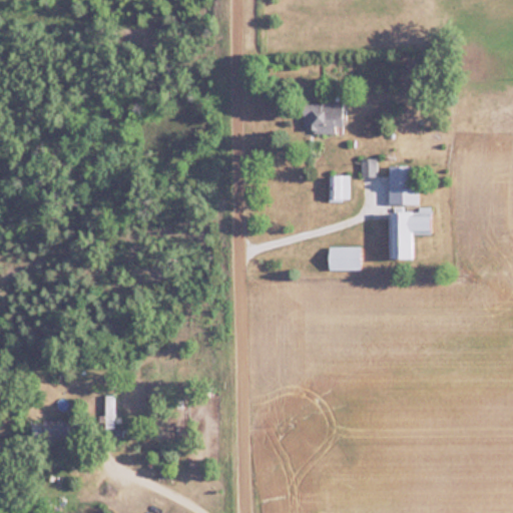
[(343,132),(343,102),(305,102),(305,132),(343,132)]
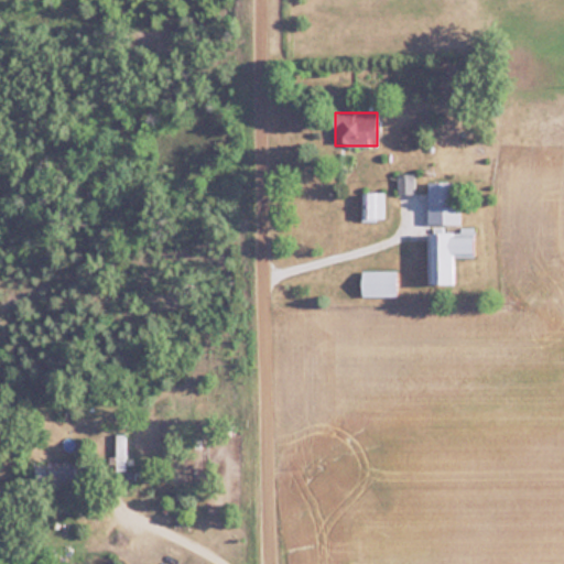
[(399,193),(414,193),(414,175),(399,175),(399,193)]
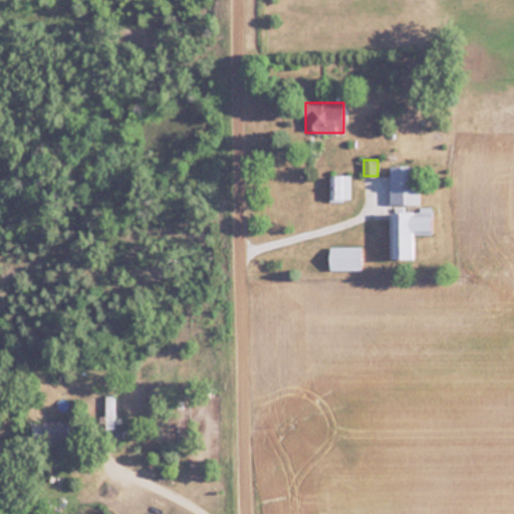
[(421,187),(414,187),(414,166),(391,166),(391,205),(421,205),(421,187)]
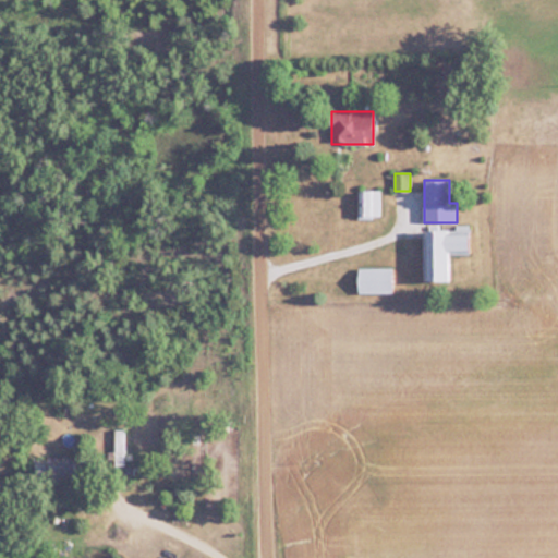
[(380,191),(360,191),(360,217),(380,217),(380,191)]
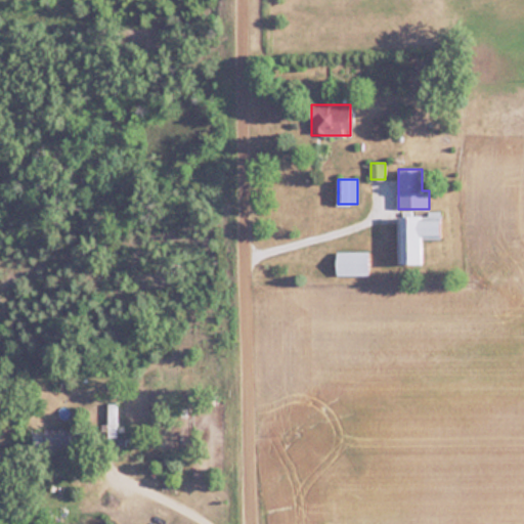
[(441,238),(441,218),(399,218),(400,265),(423,264),(422,238),(441,238)]
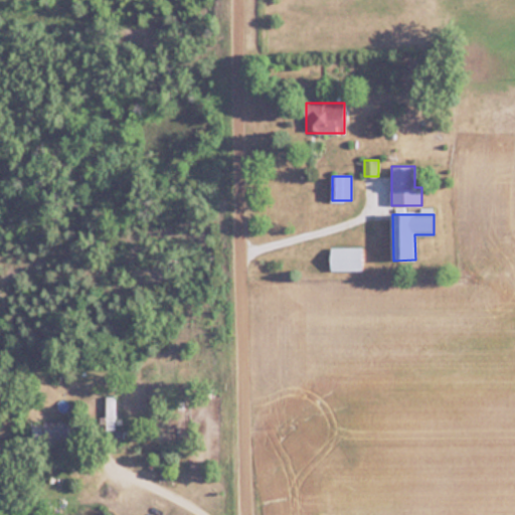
[(106,395),(106,426),(114,426),(114,395),(106,395)]
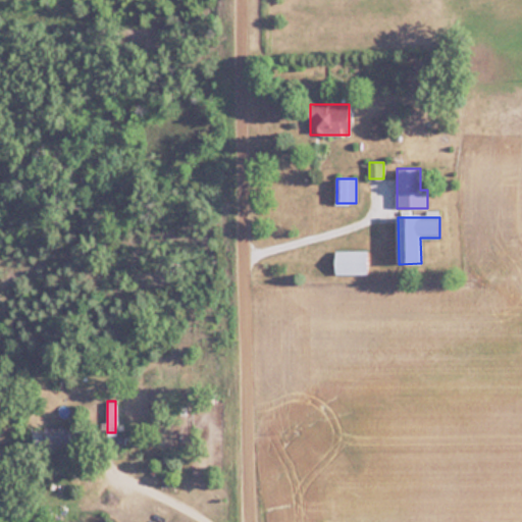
[(32,450),(74,450),(74,429),(32,429),(32,450)]
